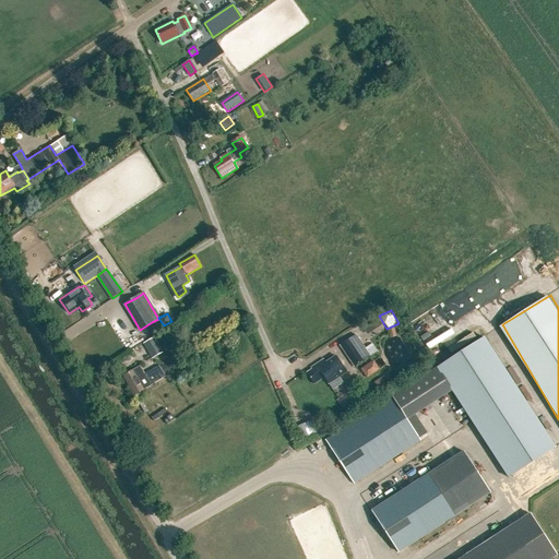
[(433,340),(451,335),(448,324),(430,329),(433,340)]
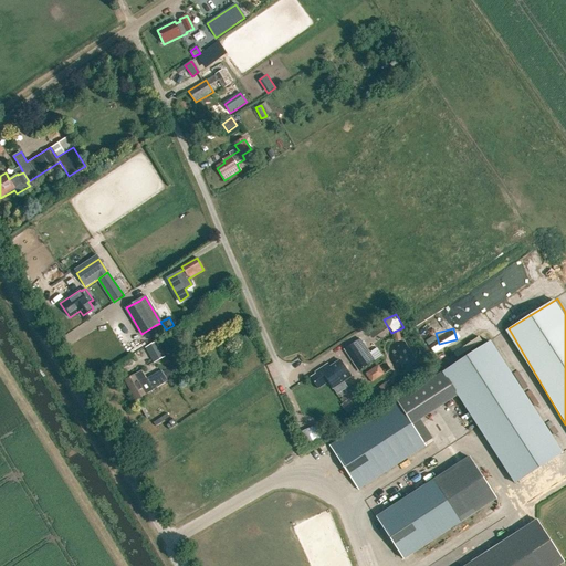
[(354,332),(347,338),(352,343),(358,337),(354,332)]
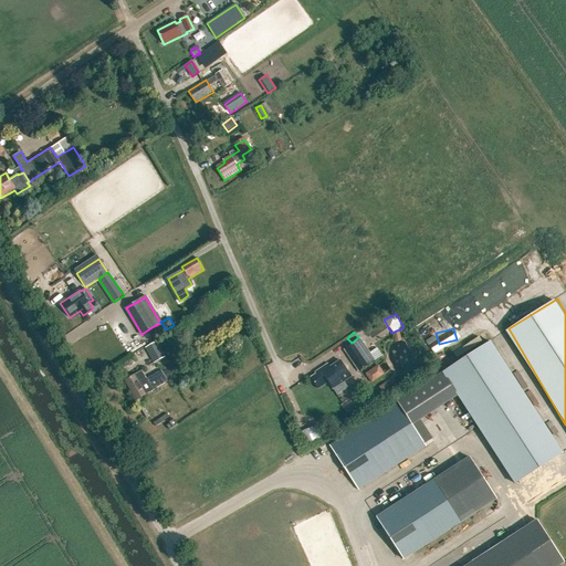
[(479,335),(454,353),(460,360),(484,344),(479,335)]
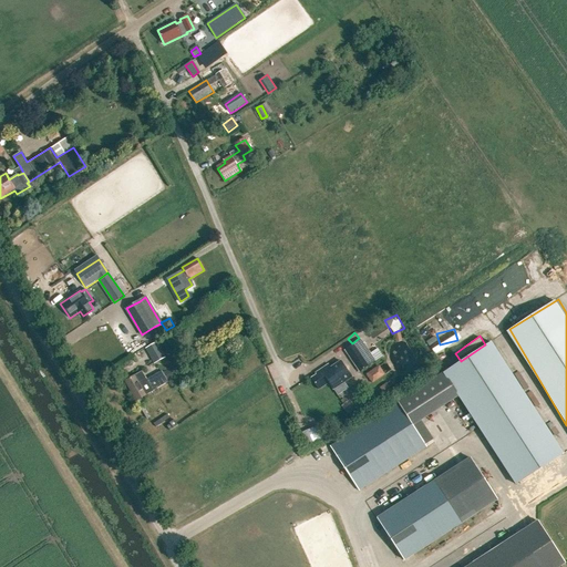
[(354,343),(344,350),(360,372),(370,366),(382,357),(378,349),(370,354),(360,340),(354,343)]
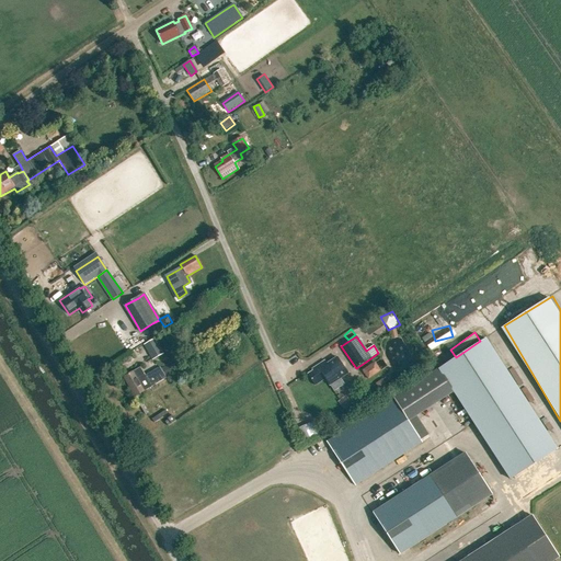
[(153,359),(164,353),(156,338),(145,344),(153,359)]
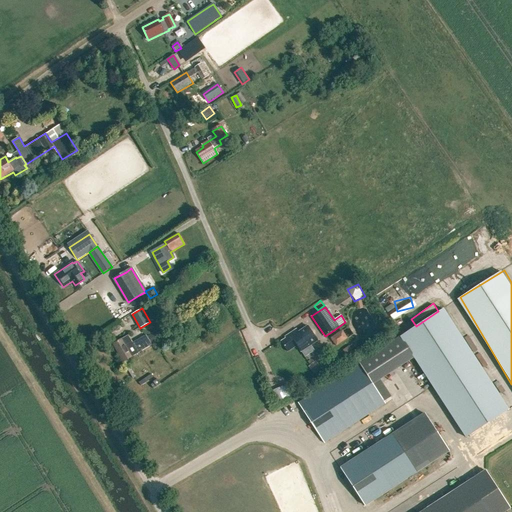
[(379,329),(385,326),(381,320),(376,324),(379,329)]
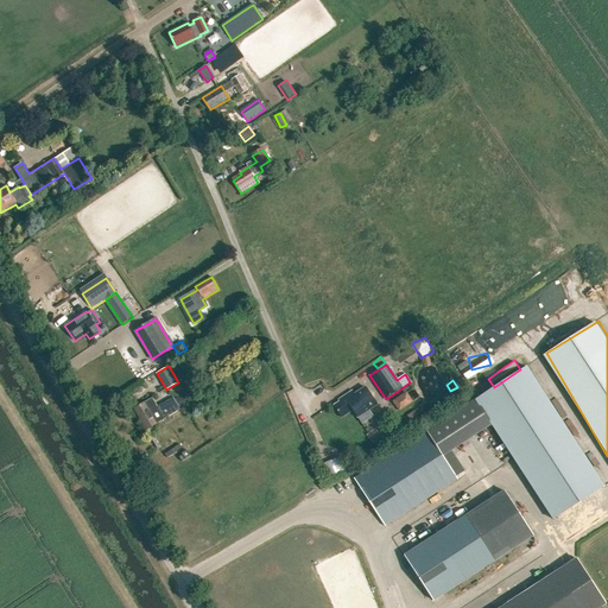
[(377,405),(366,390),(355,397),(352,392),(337,401),(339,403),(334,406),(341,418),(352,410),(358,417),(369,410),(377,405)]
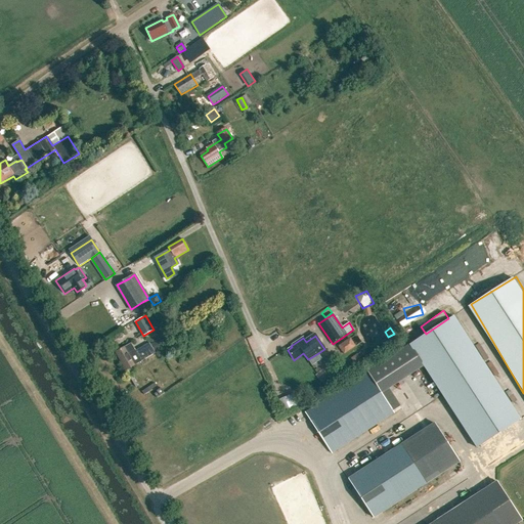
[(344,354),(356,346),(349,336),(338,344),(344,354)]
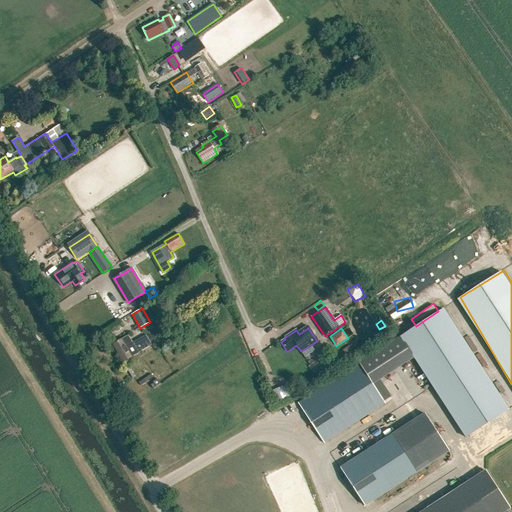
[(147,337),(151,345),(158,342),(153,334),(147,337)]
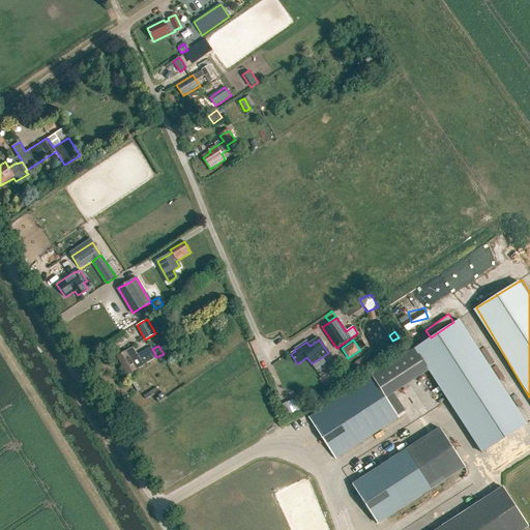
[(137,355),(133,348),(118,356),(127,374),(143,365),(156,357),(152,349),(151,347),(137,355)]
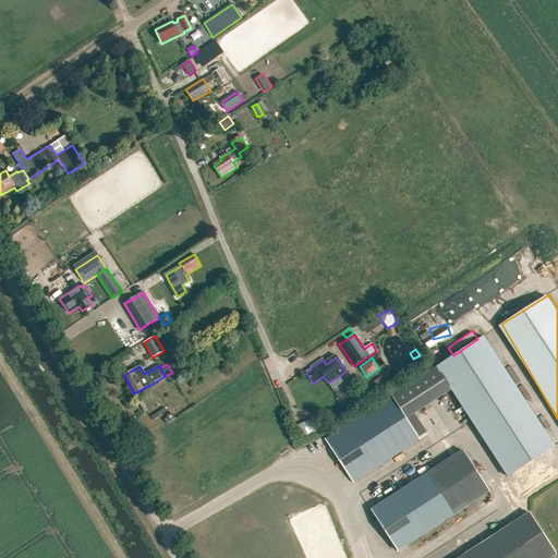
[(339,376),(328,383),(332,389),(343,383),(339,376)]
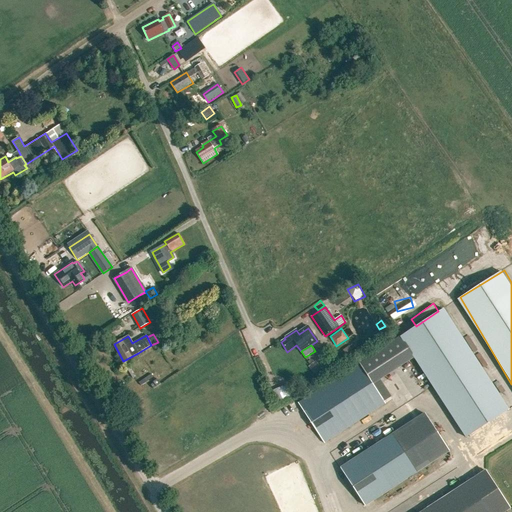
[(349,346),(342,351),(346,357),(353,352),(349,346)]
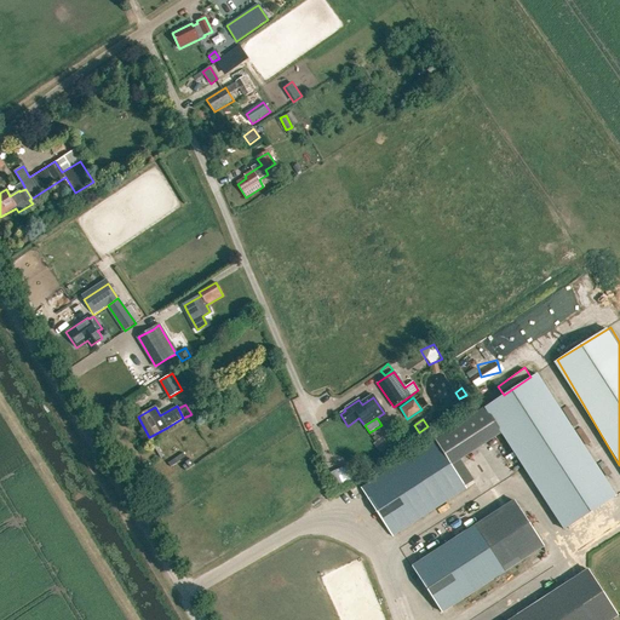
[(397,438),(392,430),(374,442),(382,455),(391,449),(388,445),(397,438)]
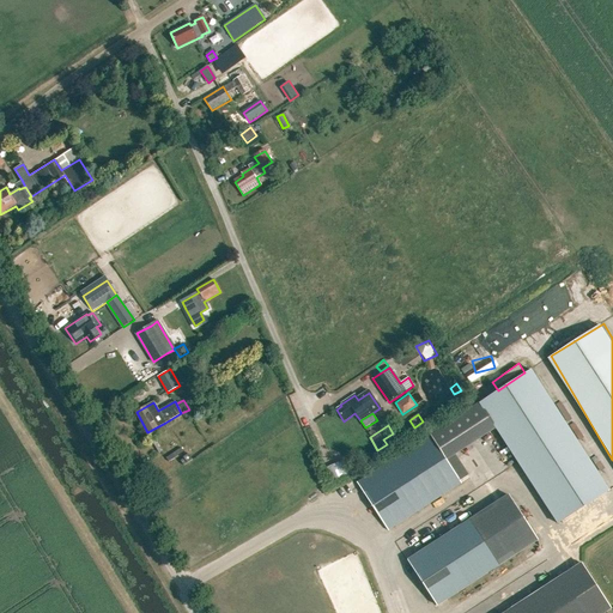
[(430,436),(357,483),(388,530),(461,484),(460,483),(445,460),(430,436)]
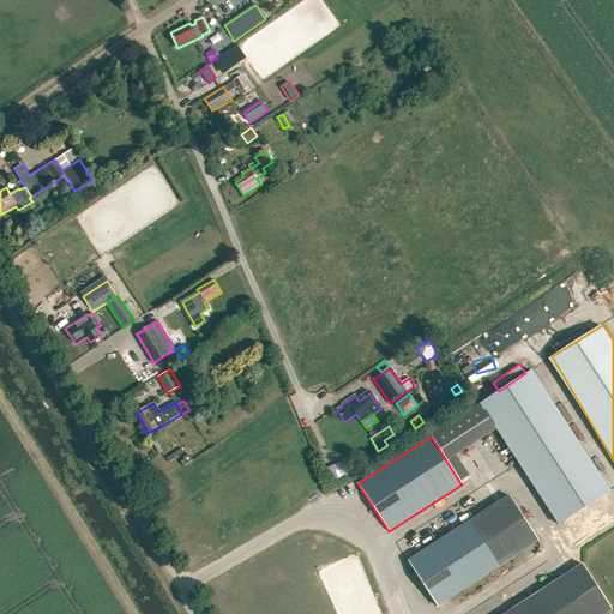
[(184,467),(192,461),(188,455),(184,458),(185,459),(181,462),(184,467)]
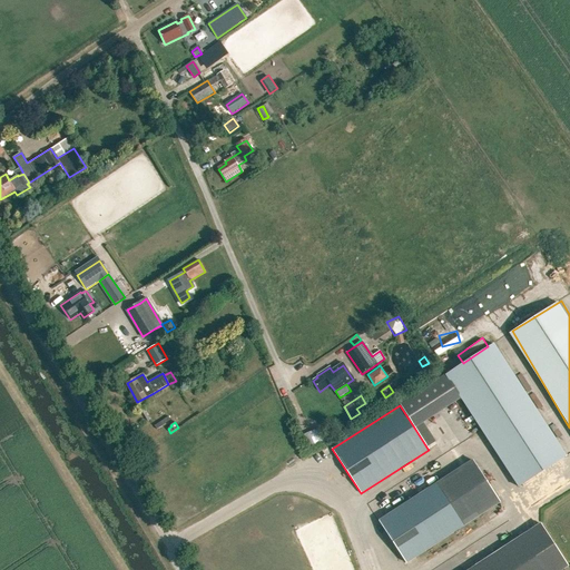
[(423,422),(414,428),(428,449),(436,443),(423,422)]
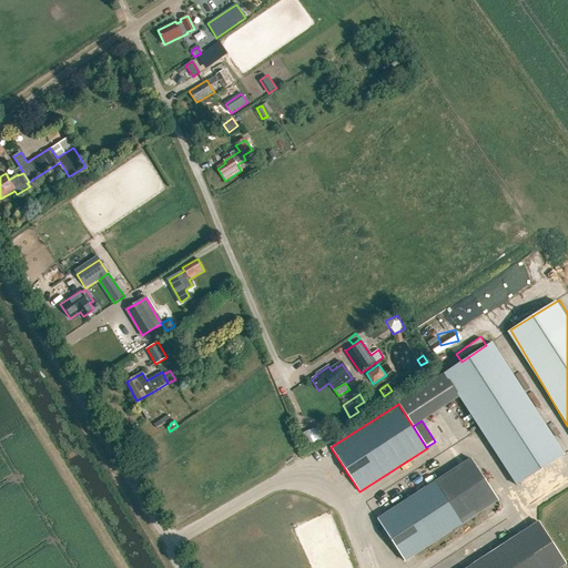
[(303,430),(306,444),(325,439),(322,426),(303,430)]
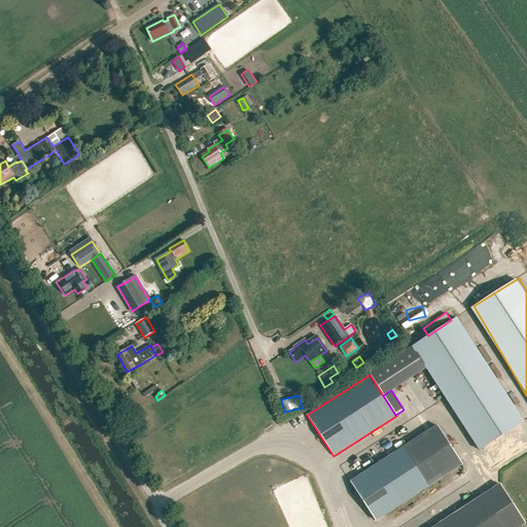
[(376,521),(462,464),(436,426),(350,482),(376,521)]
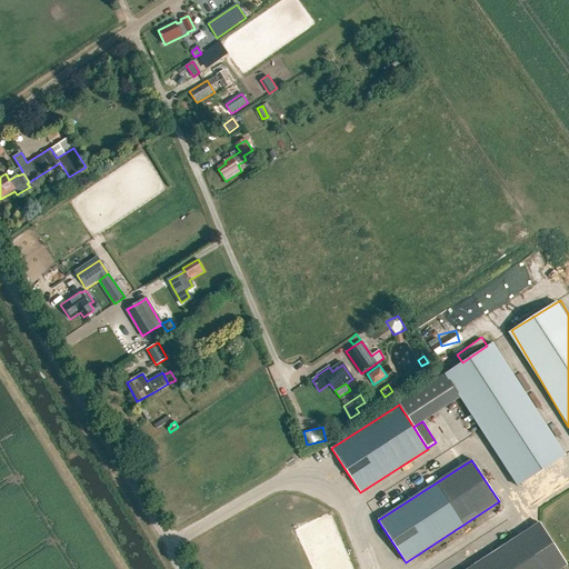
[(568,568),(546,525),(462,568),(568,568)]
